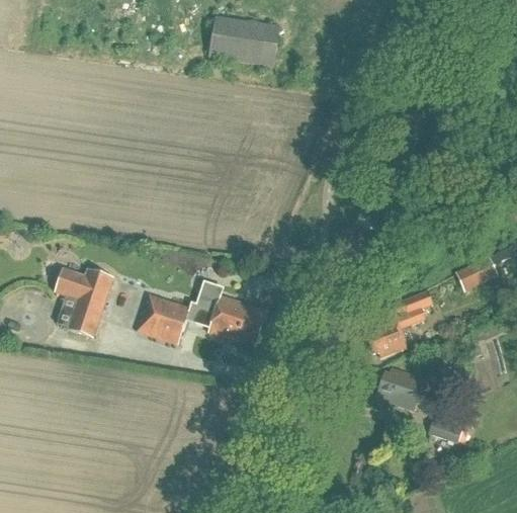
[(270,65),(277,25),(213,15),(207,56),(270,65)]
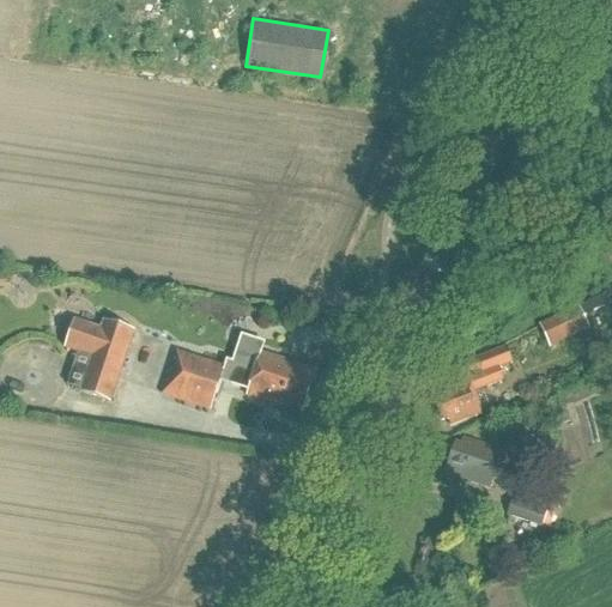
[(539,322),(545,337),(585,319),(577,304),(539,322)]
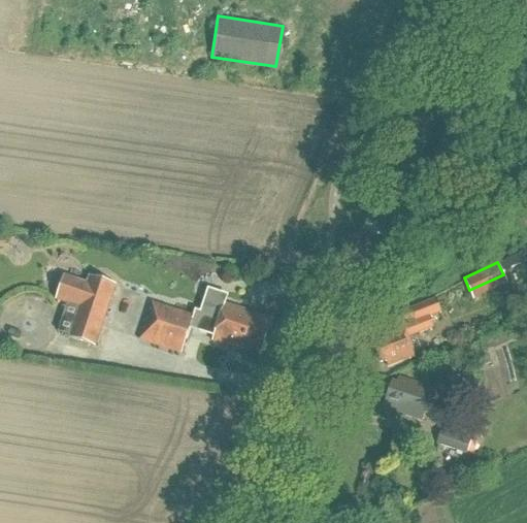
[(57,328),(68,332),(68,334),(94,344),(113,283),(88,273),(86,281),(62,273),(55,296),(66,300),(57,328)]
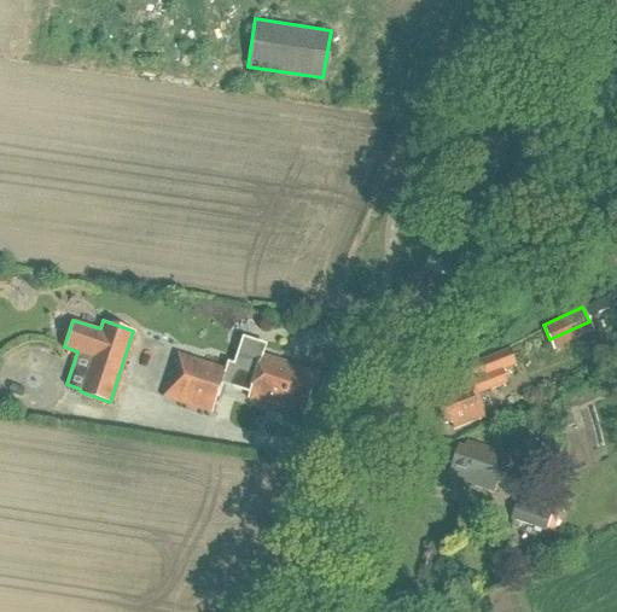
[(465,379),(434,394),(436,400),(444,420),(449,418),(452,424),(485,411),(476,389),(507,377),(502,365),(516,359),(510,343),(459,363),(465,379)]
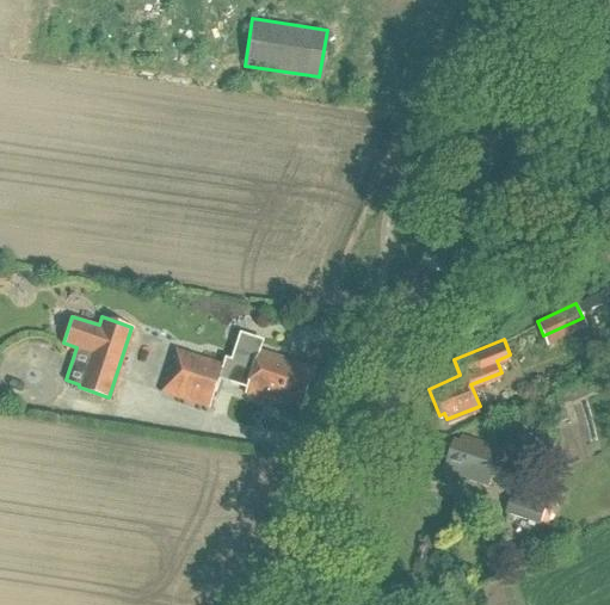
[(160,389),(208,406),(222,362),(174,346),(160,389)]
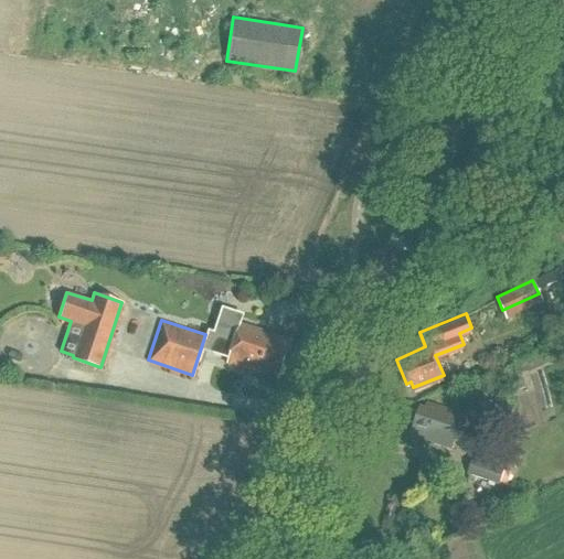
[(236,324),(223,363),(273,379),(286,341),(236,324)]
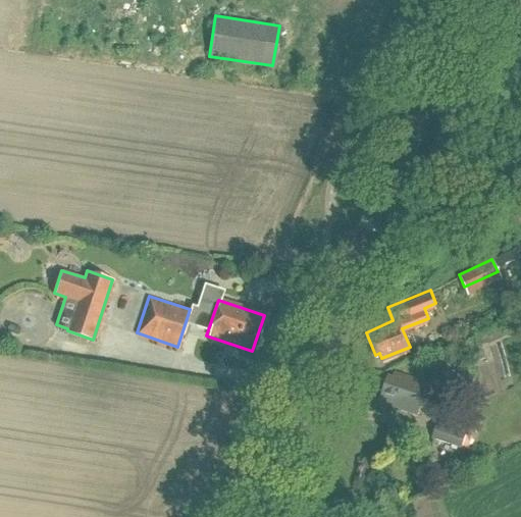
[(480,328),(482,333),(478,334),(478,333),(466,337),(472,360),(484,357),(480,344),(485,341),(486,343),(518,327),(511,314),(480,328)]
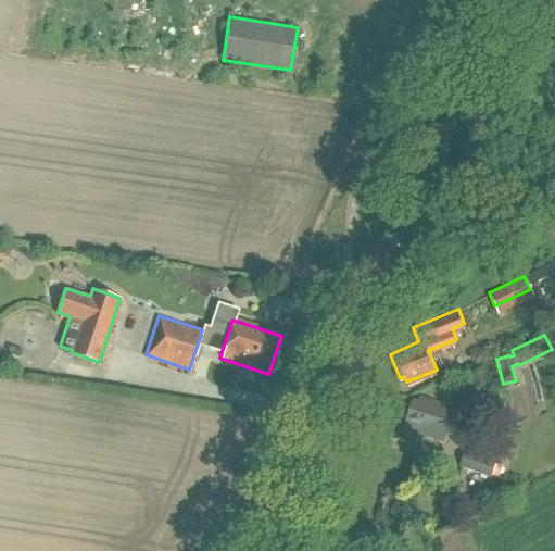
[(405,417),(406,417),(403,426),(444,439),(455,407),(418,395),(416,400),(412,399),(405,417)]
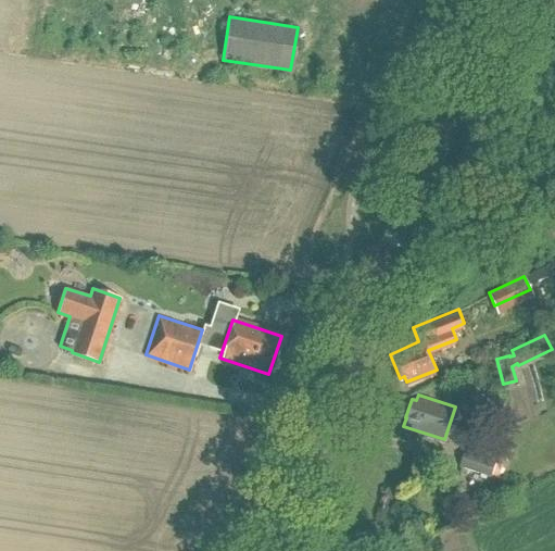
[(457,464),(490,475),(494,459),(463,448),(457,464)]
